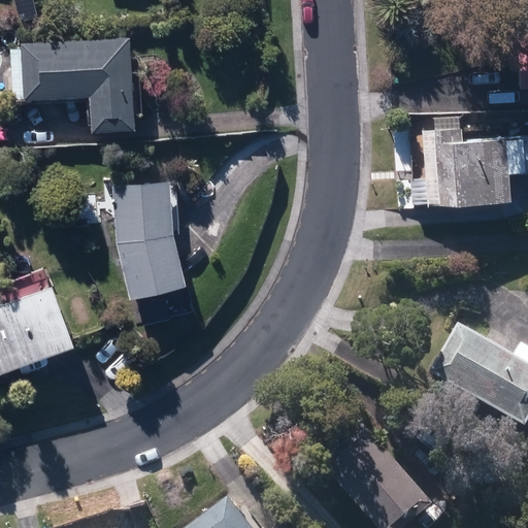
[(527,36),(517,37),(519,89),(527,89),(527,36)]
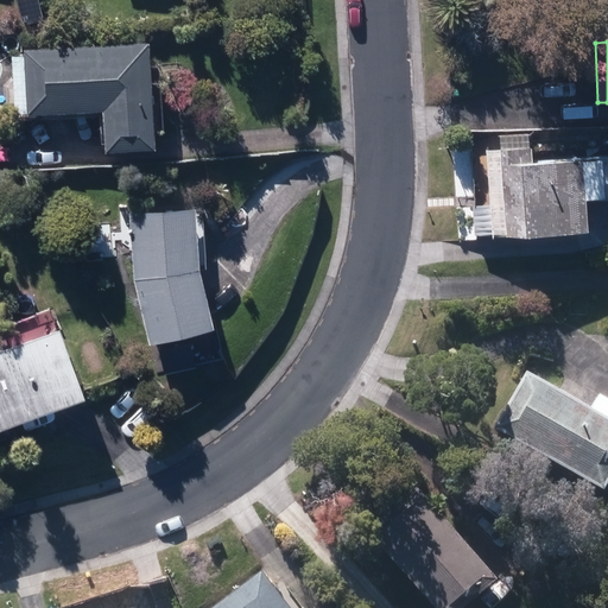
[(103,111),(106,152),(154,150),(149,45),(24,51),(27,115),(103,111)]
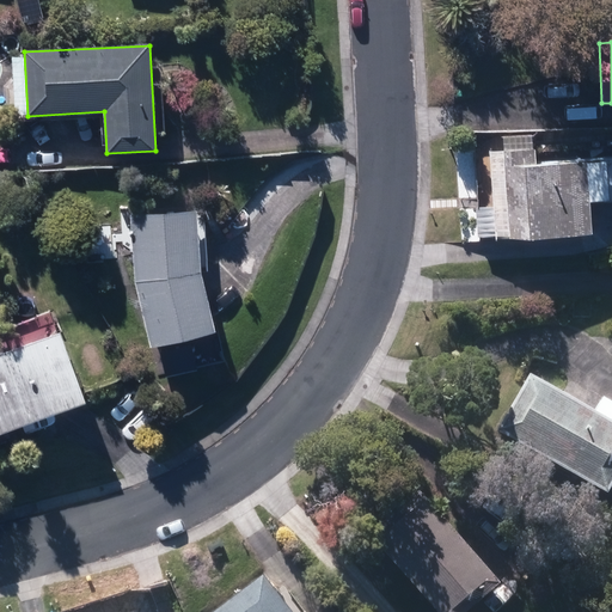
[(493,154),(496,239),(591,234),(588,203),(611,201),(611,161),(536,166),(536,152),(532,153),(531,136),(503,139),(503,154),(493,154)]
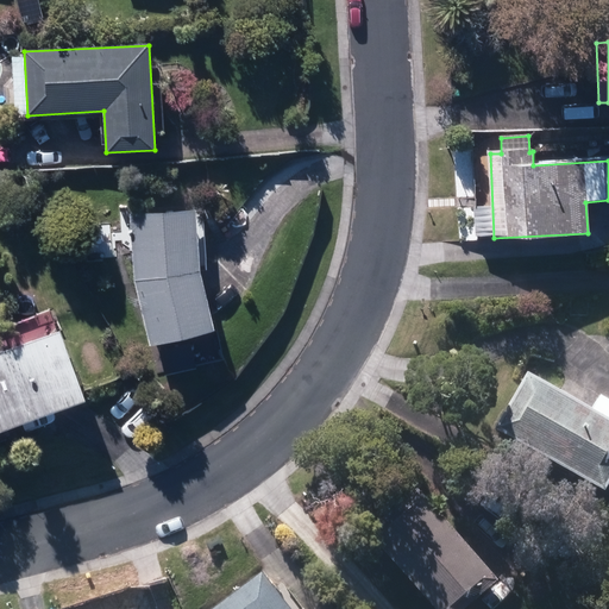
[(135,282),(149,345),(212,331),(199,274),(195,212),(131,215),(135,282)]
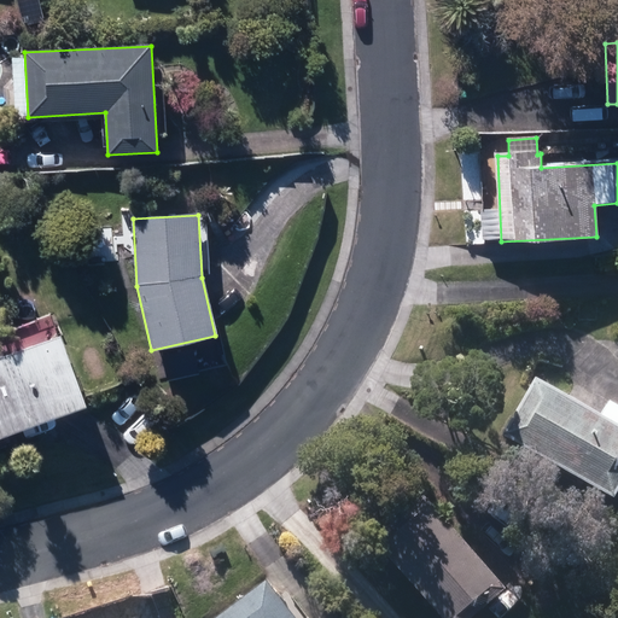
[(0,437),(85,407),(60,338),(24,351),(18,333),(0,339),(0,437)]
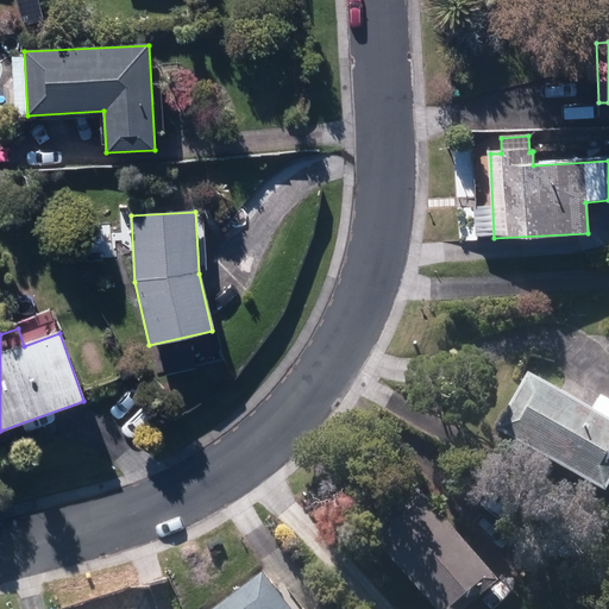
[(495,437),(604,500),(608,490),(608,409),(600,403),(591,419),(527,382),(495,437)]
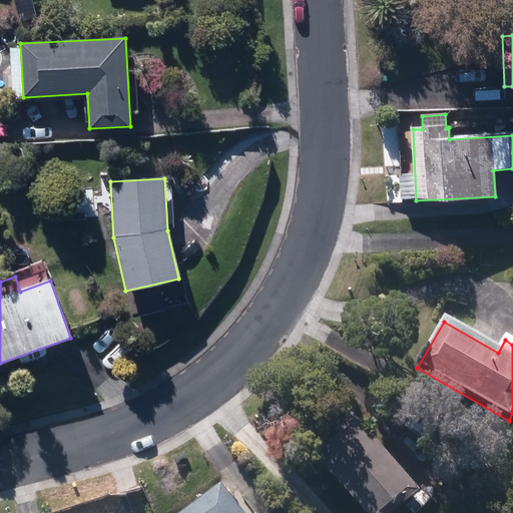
[(310,455),(359,512),(398,512),(418,496),(351,419),(310,455)]
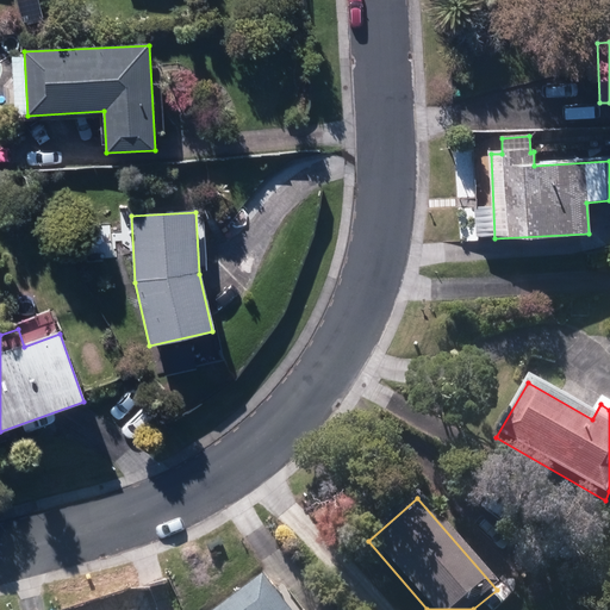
[(240,609),(285,609),(269,589),(240,609)]
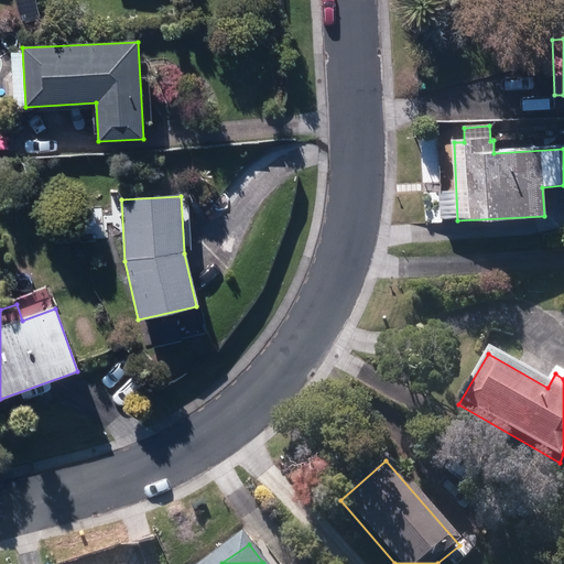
All buildings are outlined.
